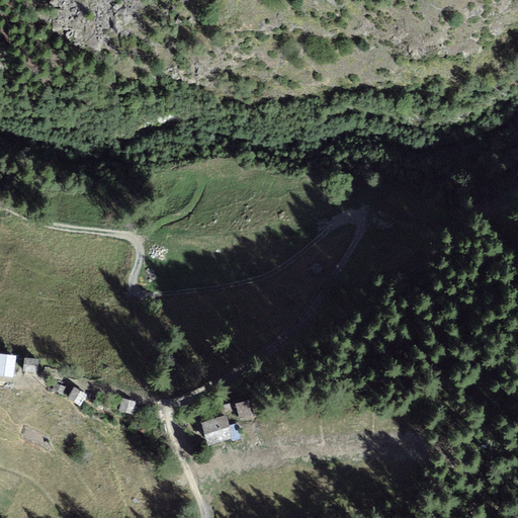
[(315,262),(309,269),(316,275),(322,268),(315,262)]
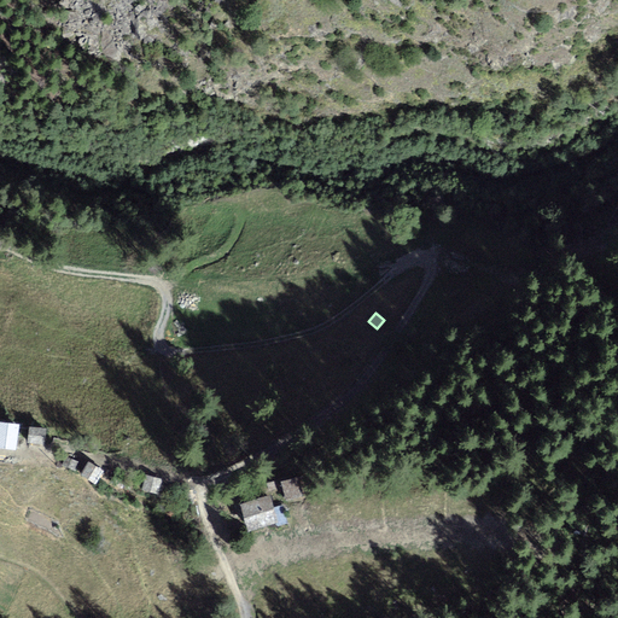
[(17,424),(0,421),(0,448),(13,450),(17,424)]
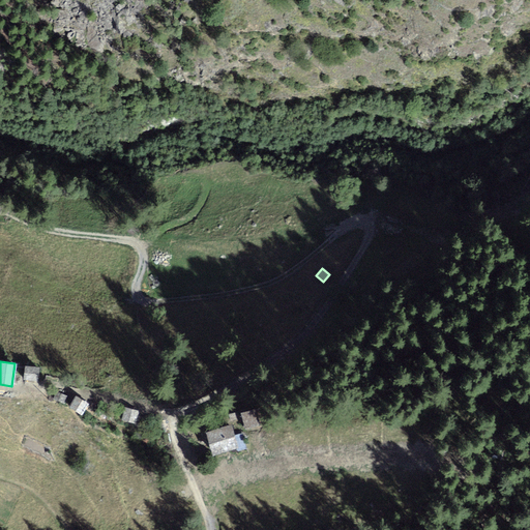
[(24,380),(38,381),(39,371),(25,370),(24,380)]
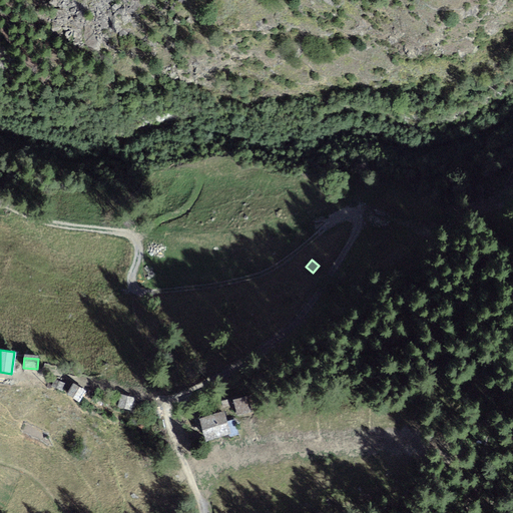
[(84,392),(74,385),(69,393),(79,400),(84,392)]
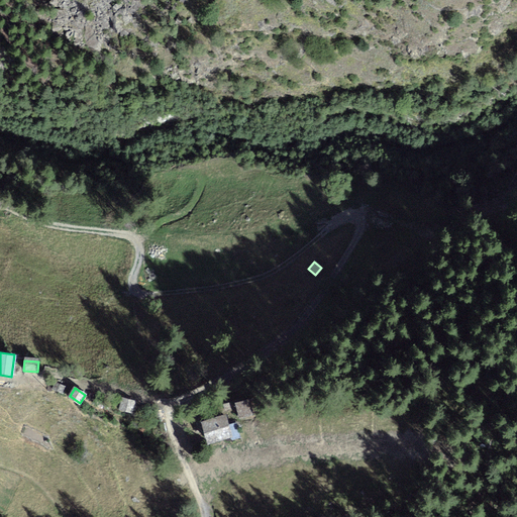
[(123,399),(120,408),(130,411),(133,402),(123,399)]
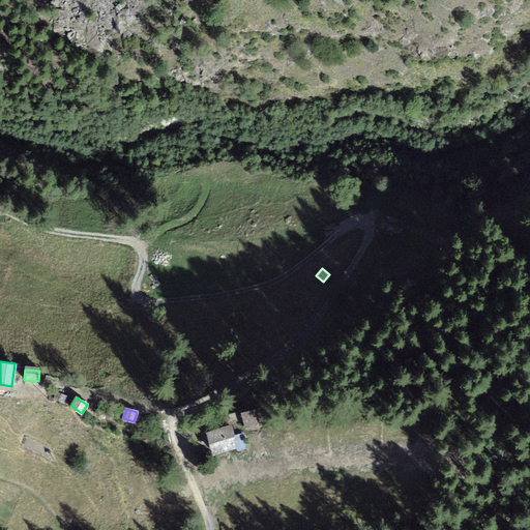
[(252,411),(241,413),(245,429),(256,425),(252,411)]
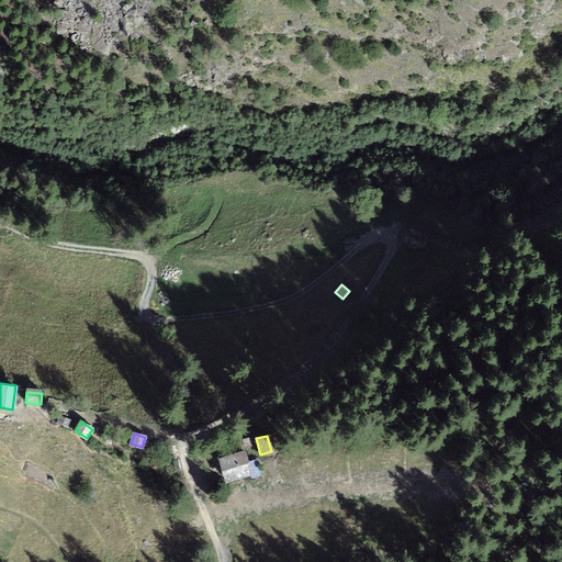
[(244,452),(220,459),(225,481),(250,474),(244,452)]
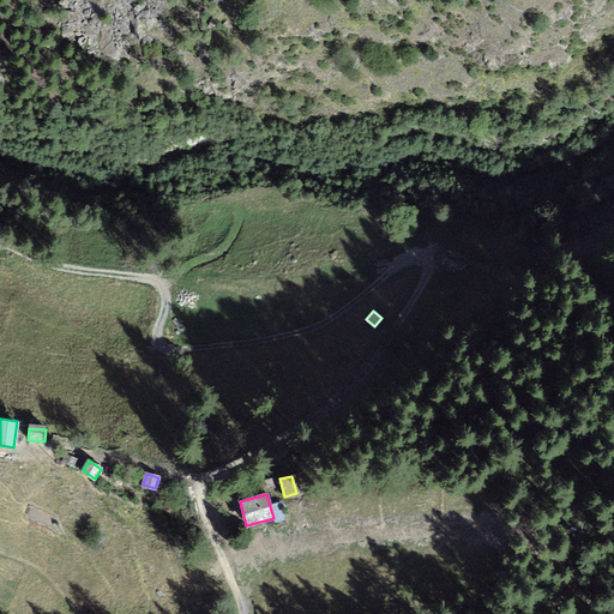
All buildings are outlined.
